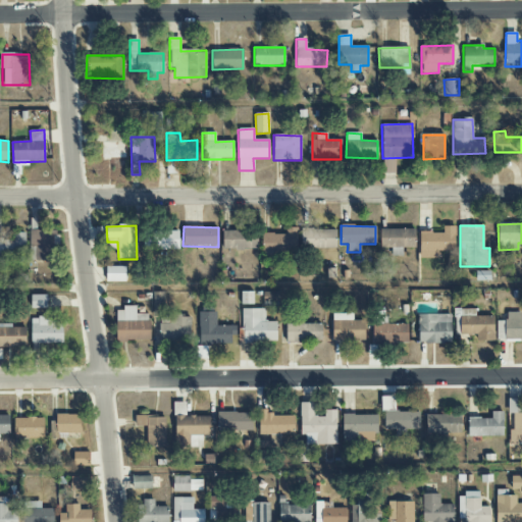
[(455,226),(442,226),(442,232),(419,232),(419,258),(438,259),(438,251),(454,252),(455,226)]
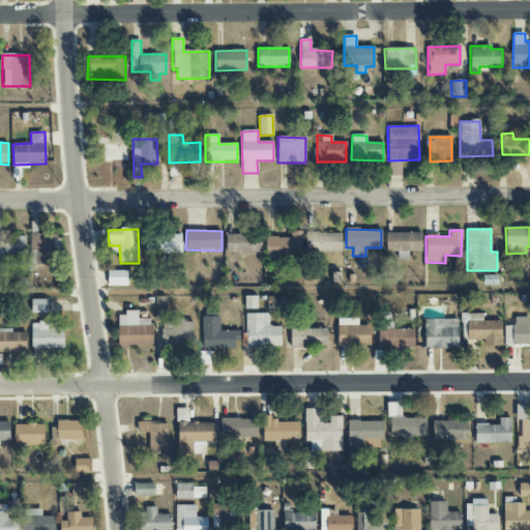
[(266,256),(302,256),(302,231),(290,231),(290,237),(265,238),(266,256)]
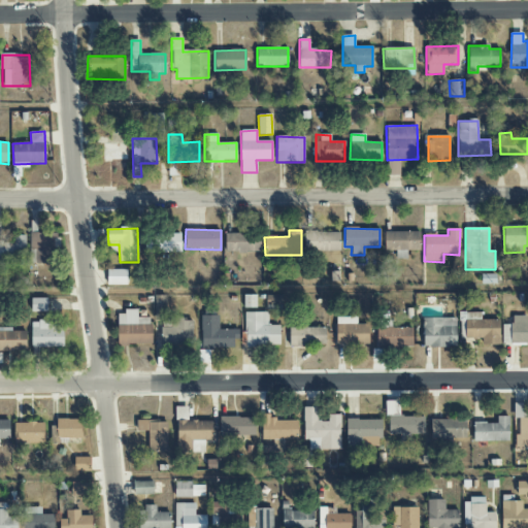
[(384,232),(385,251),(395,251),(395,260),(406,259),(406,251),(420,251),(419,231),(384,232)]
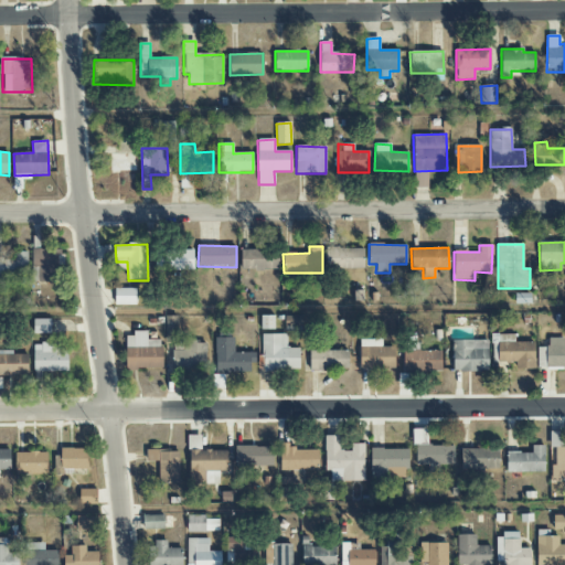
[(57,283),(59,251),(32,249),(31,281),(57,283)]
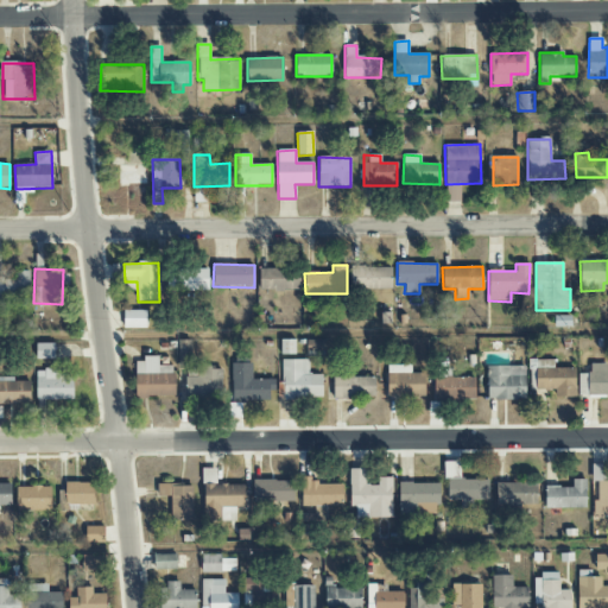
[(208,292),(209,268),(168,268),(168,292),(208,292)]
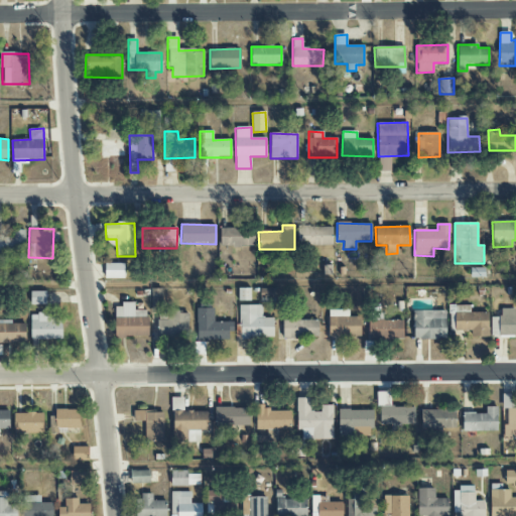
[(255,246),(255,228),(220,229),(220,247),(255,246)]
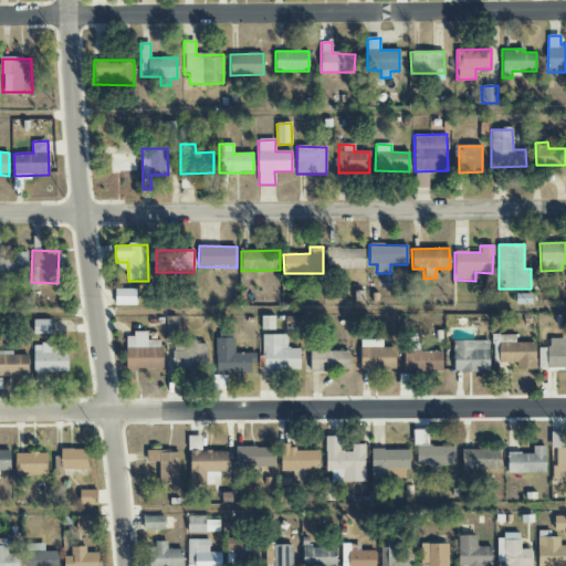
[(0,280),(28,280),(28,253),(14,253),(14,259),(0,259),(0,280)]
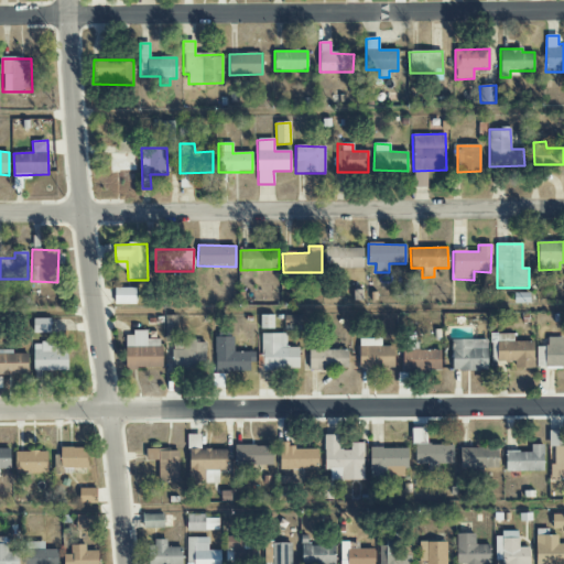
[(115,304),(136,305),(136,288),(115,288),(115,304)]
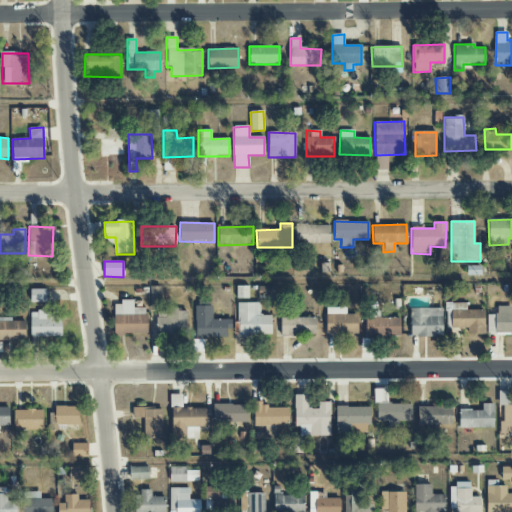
[(149,311),(157,311),(157,335),(187,335),(187,310),(160,310),(160,287),(150,287),(149,311)]
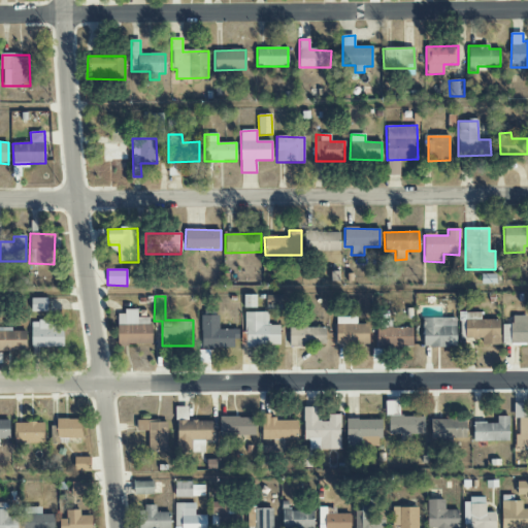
[(31,311),(46,312),(46,299),(32,298),(31,311)]
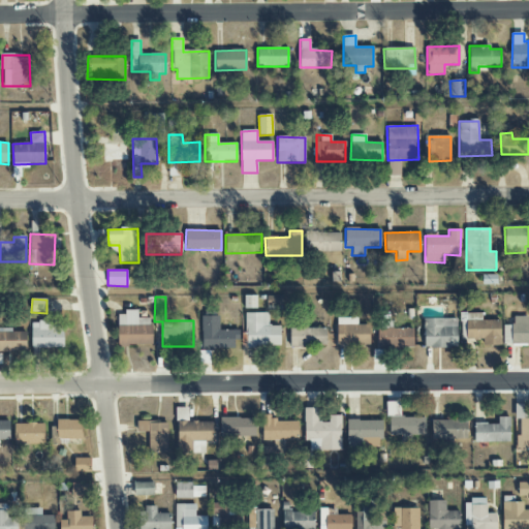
[(152,345),(152,318),(137,318),(137,312),(118,312),(117,345),(152,345)]
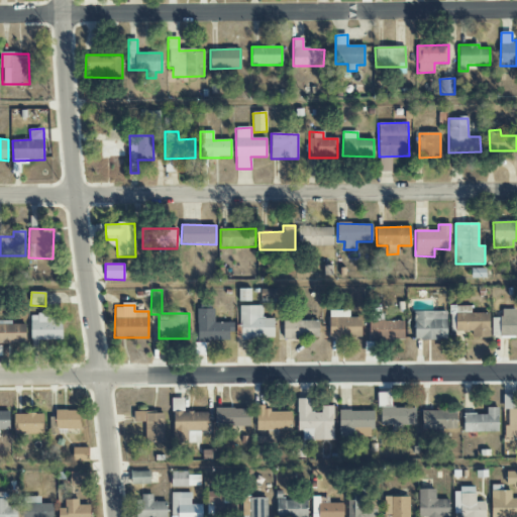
[(262,306),(239,306),(240,339),(274,339),(274,318),(263,318),(262,306)]
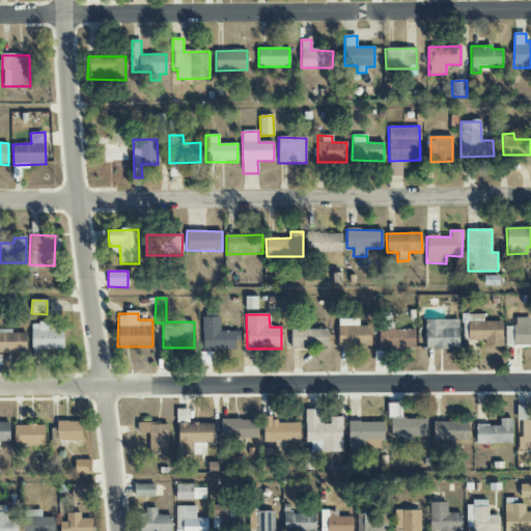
[(501,322),(483,322),(483,314),(462,314),(462,323),(467,323),(468,341),(484,340),(484,347),(502,347),(501,322)]
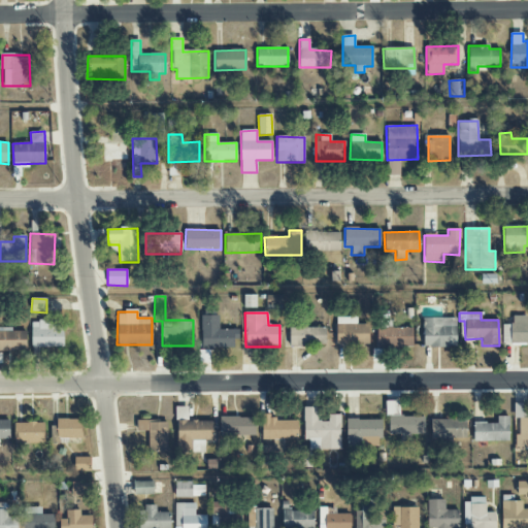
[(219,330),(219,316),(201,316),(201,350),(234,349),(234,339),(238,339),(238,329),(219,330)]
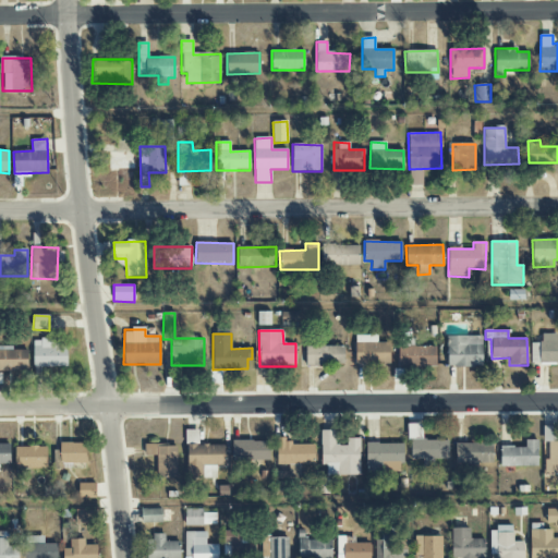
[(531,363),(557,362),(557,341),(557,342),(557,335),(542,335),(542,343),(531,343),(531,363)]
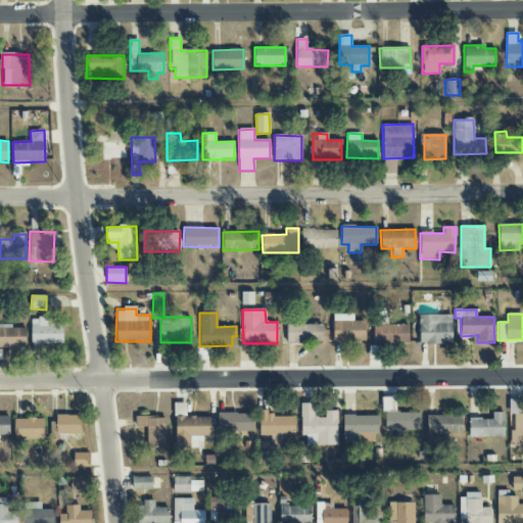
[(366,321),(353,321),(353,315),(333,315),(333,341),(366,341),(366,321)]
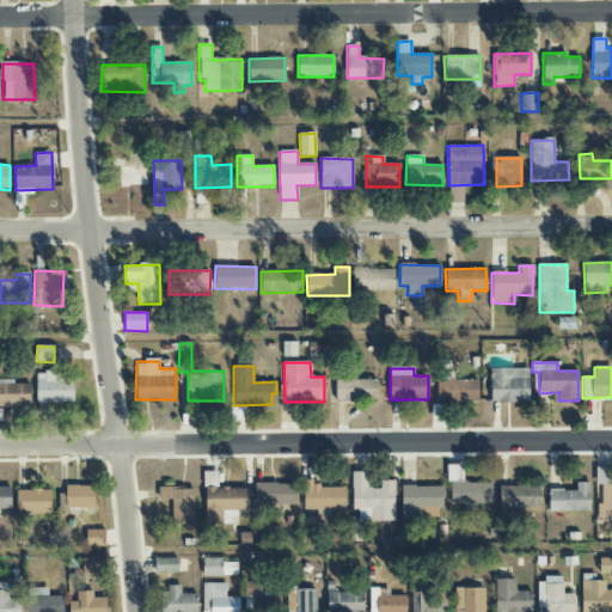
[(528,368),(490,369),(491,403),(528,402),(528,368)]
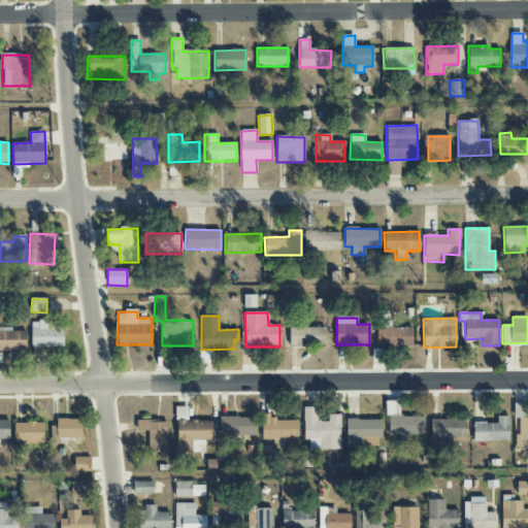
[(63,348),(63,327),(56,328),(56,321),(31,321),(32,348),(63,348)]
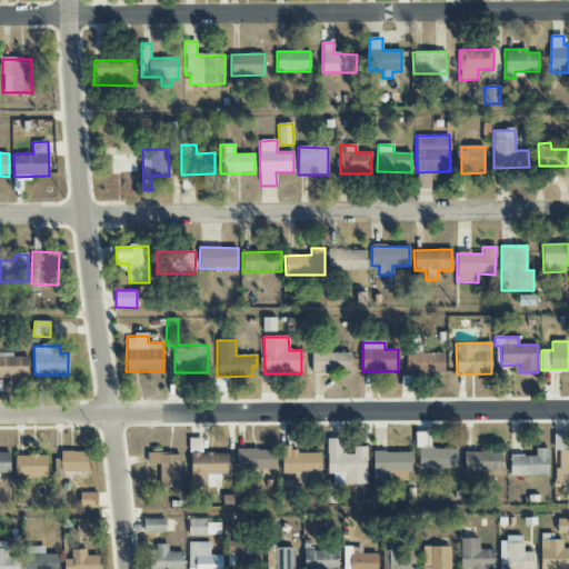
[(312,352),(311,372),(350,373),(351,353),(312,352)]
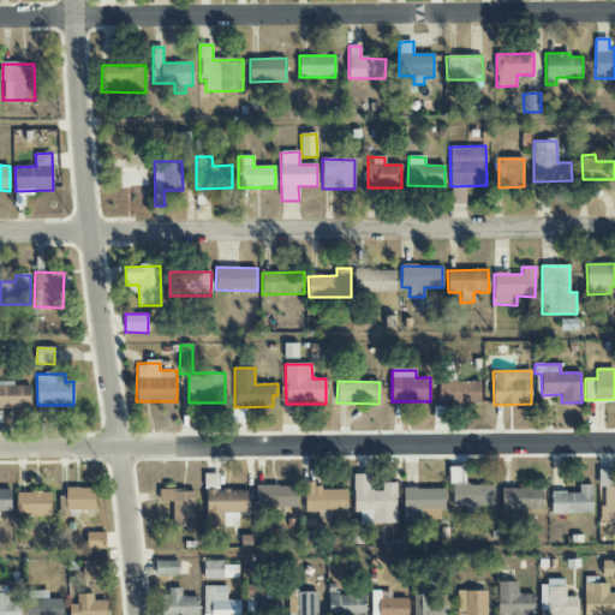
[(0,408),(31,408),(30,386),(13,386),(13,383),(0,383),(0,408)]
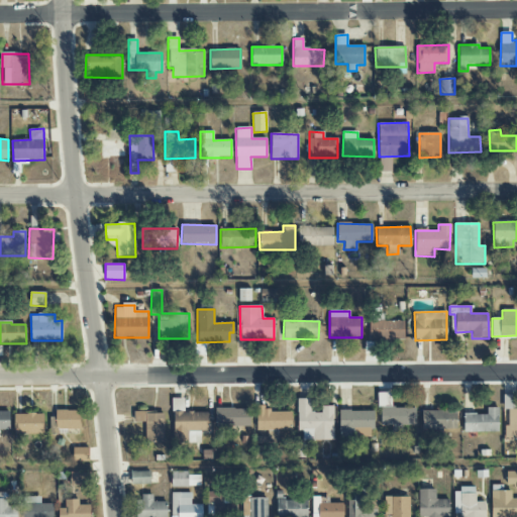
[(516,439),(516,410),(515,411),(514,396),(503,396),(503,410),(508,409),(508,426),(504,426),(504,440),(516,439)]
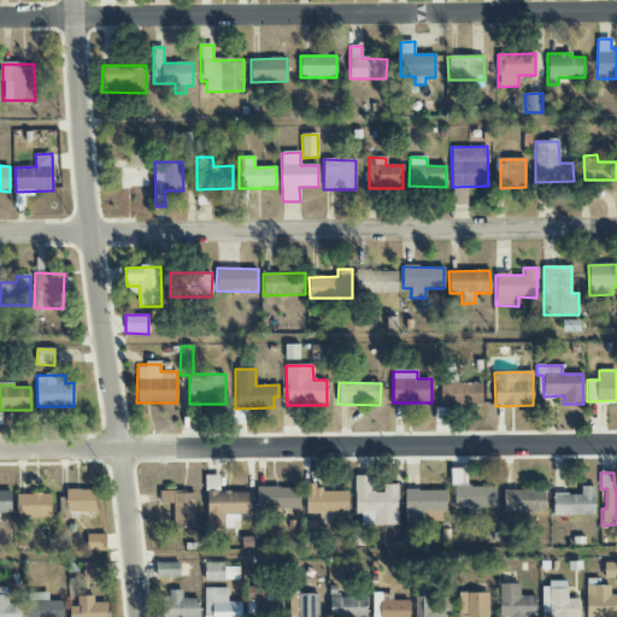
[(398,486),(383,486),(383,492),(370,492),(369,476),(354,476),(356,515),(362,515),(362,527),(398,526),(398,486)]
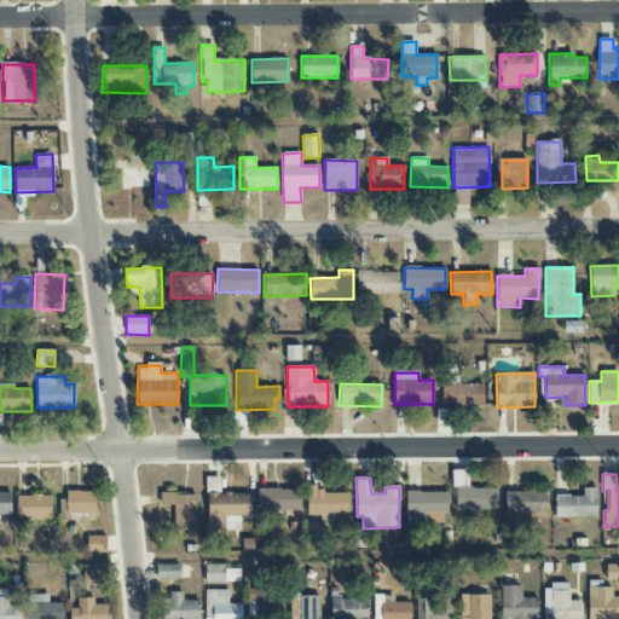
[(307,515),(350,515),(350,493),(320,493),(320,486),(306,486),(307,515)]
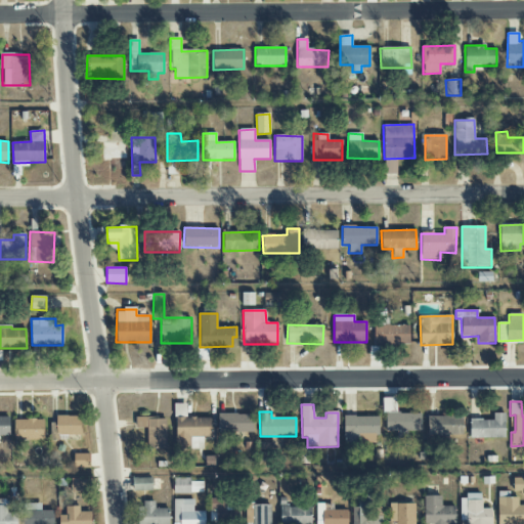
[(253,432),(254,413),(218,413),(218,432),(253,432)]
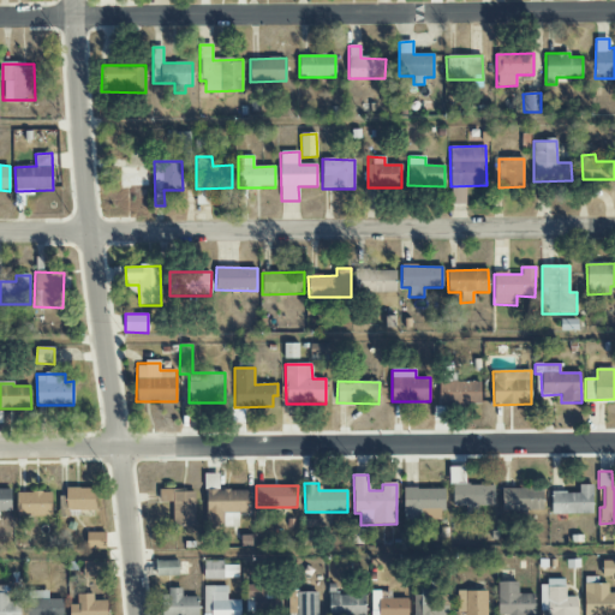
[(593,514),(592,485),(578,485),(579,493),(551,493),(551,515),(593,514)]
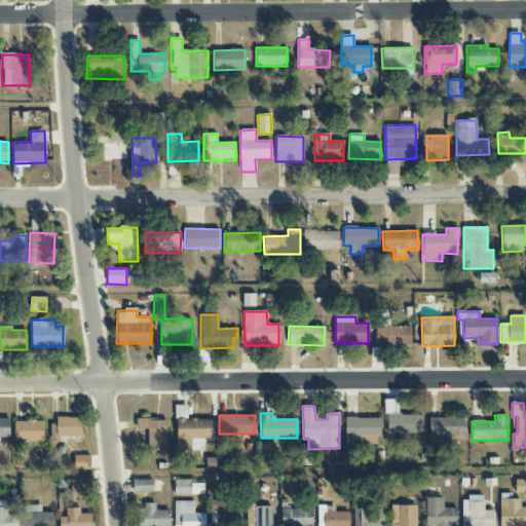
[(82,417),(52,418),(52,442),(59,442),(59,437),(82,437),(82,417)]
